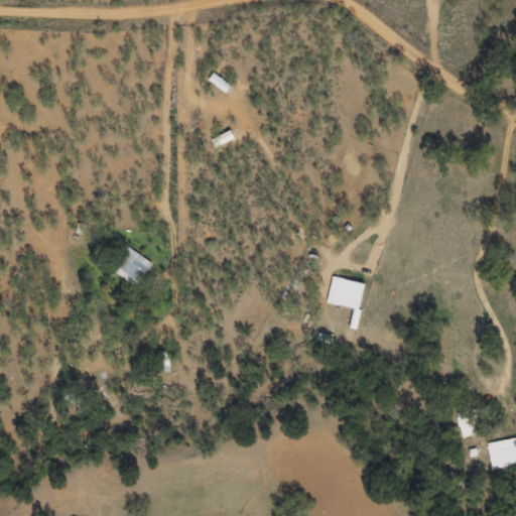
[(111,271),(136,289),(154,266),(129,247),(111,271)]
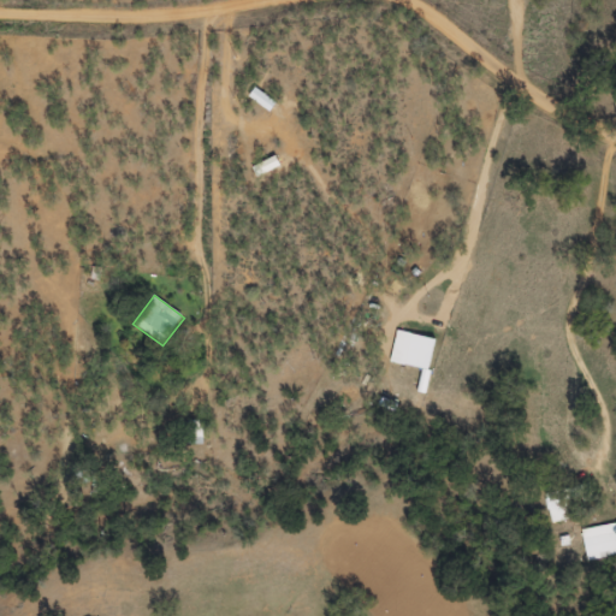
[(391,365),(431,373),(438,339),(398,331),(391,365)]
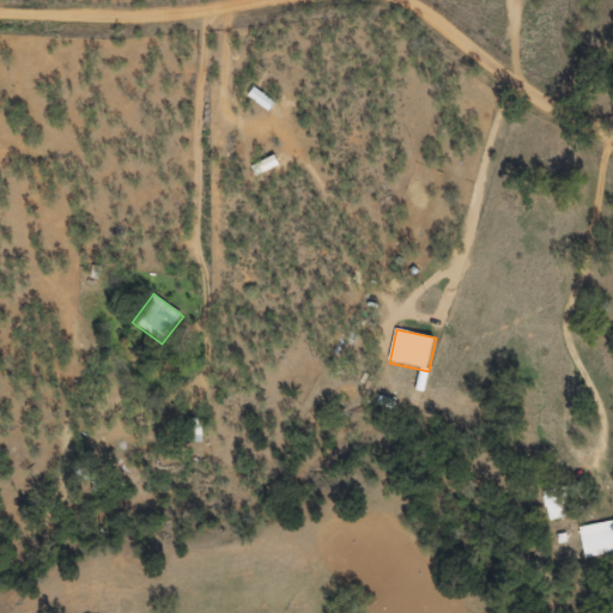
[(202,422),(188,422),(188,442),(201,442),(202,422)]
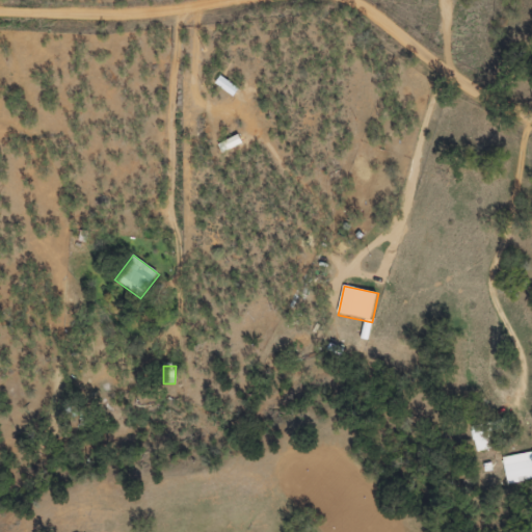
[(476,452),(491,450),(488,426),(473,427),(476,452)]
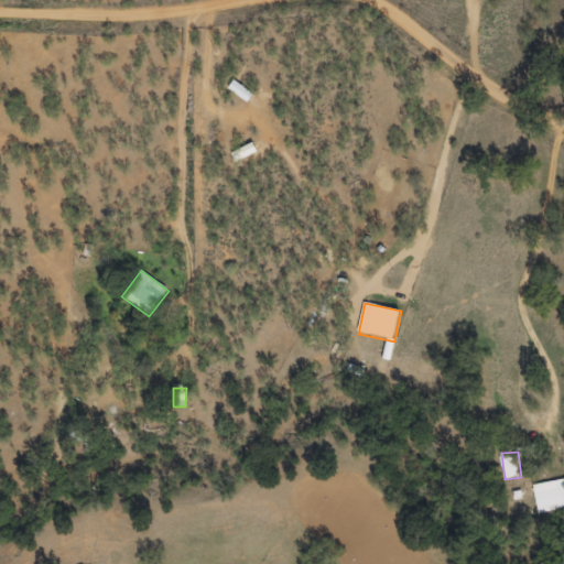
[(563,479),(532,487),(539,516),(563,510),(563,479)]
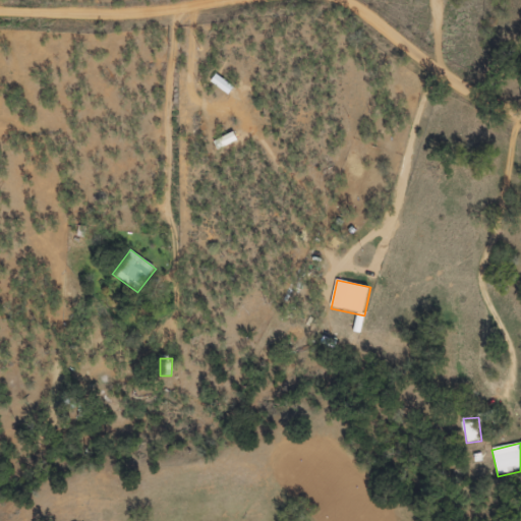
All buildings are outlined.
